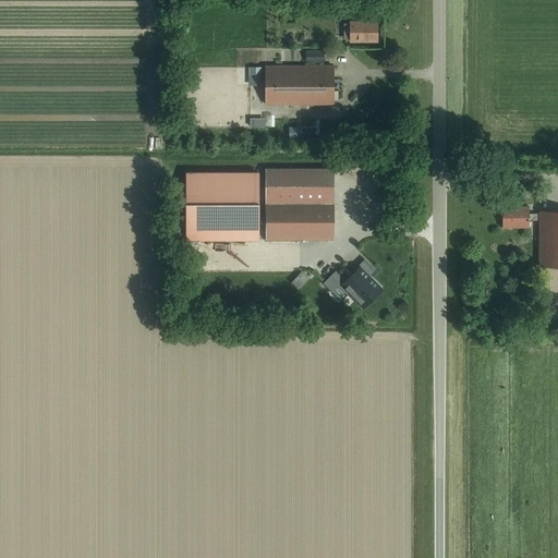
[(350,41),(377,41),(377,22),(350,22),(350,41)]
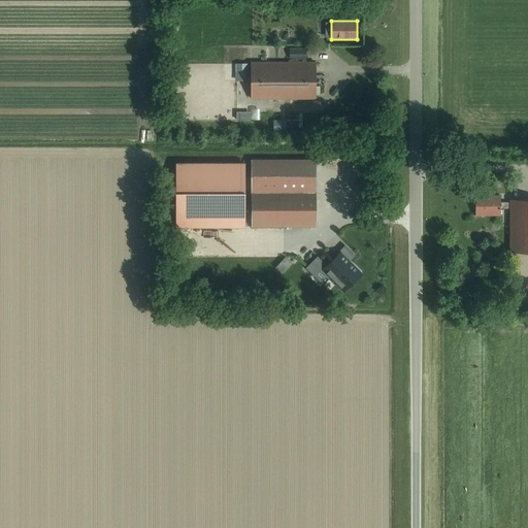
[(289,59),(305,59),(305,48),(289,48),(289,59)]
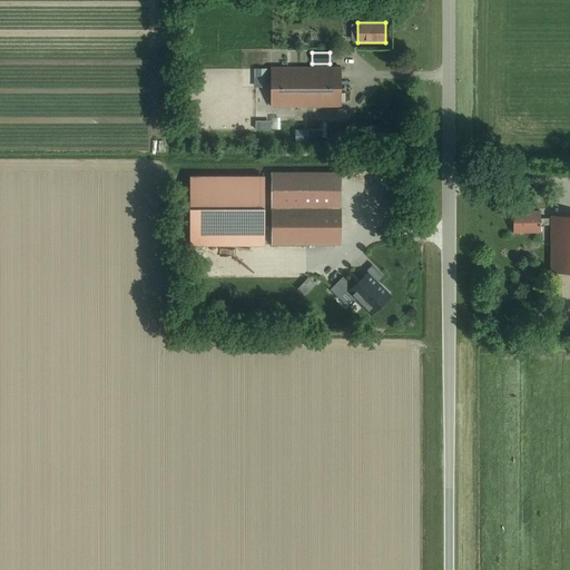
[(271,107),(341,107),(340,67),(271,67),(271,107)]
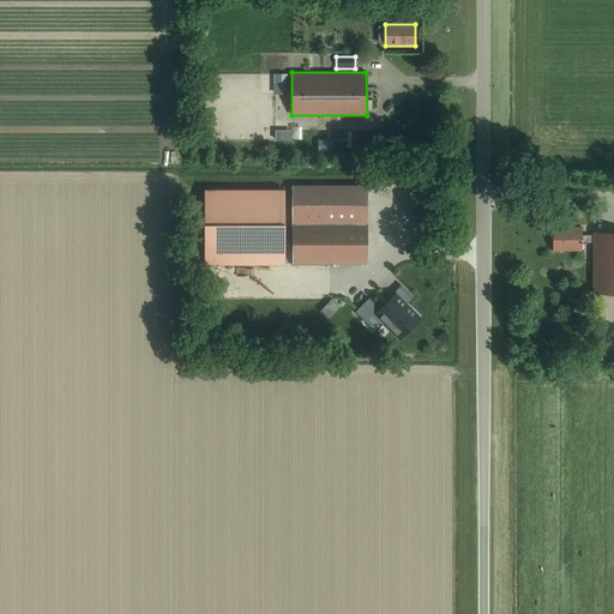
[(367,185),(293,185),(293,223),(367,223),(367,185)]
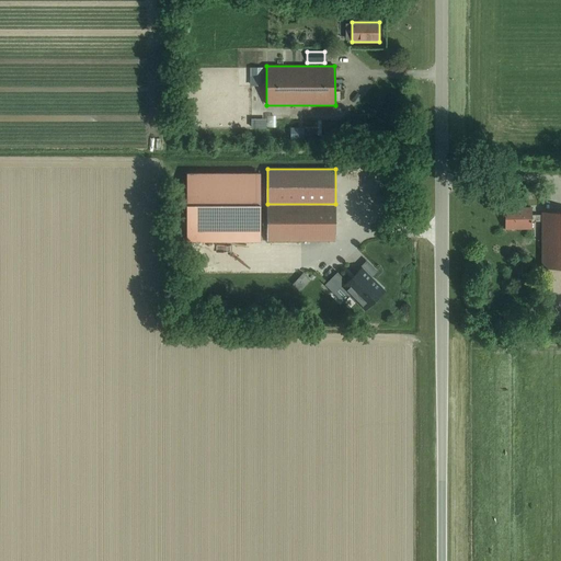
[(186,241),(261,241),(261,175),(186,175),(186,241)]
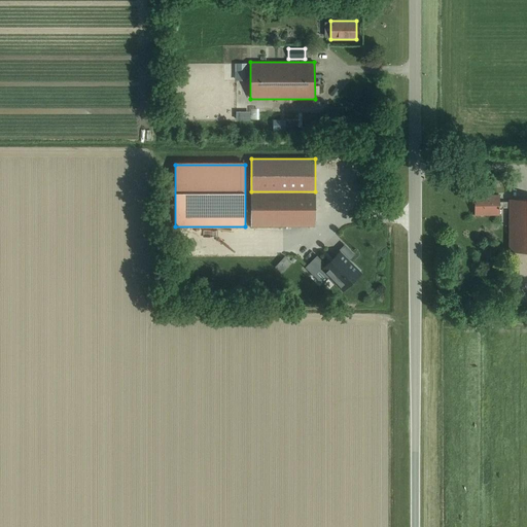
[(315,191),(251,191),(251,226),(315,226),(315,191)]
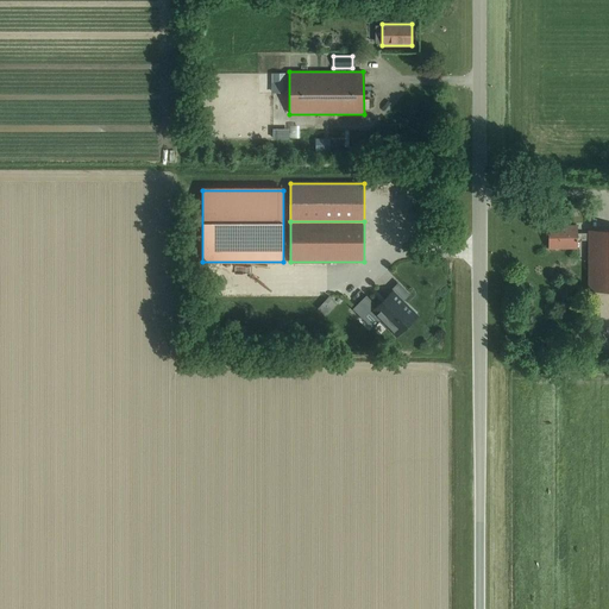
[(589,240),(589,233),(577,233),(577,226),(548,226),(548,248),(577,248),(577,240),(589,240)]
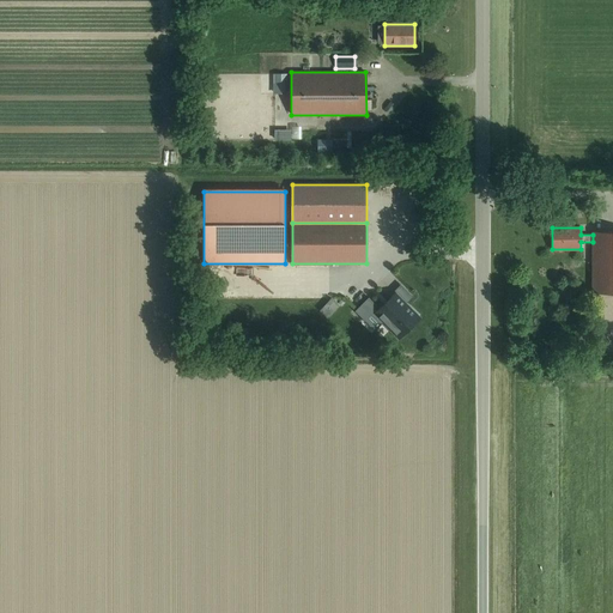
[(612,231),(593,232),(593,235),(593,242),(593,292),(612,291),(612,231)]
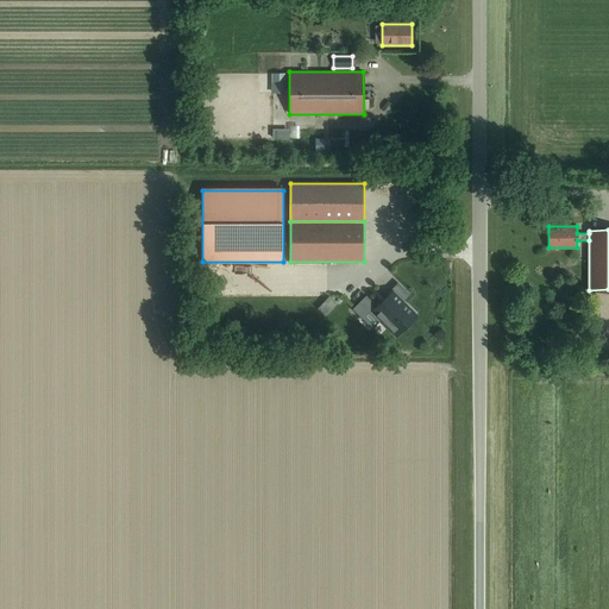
[(352,308),(362,318),(368,312),(377,322),(381,319),(396,334),(407,324),(405,321),(413,313),(394,293),(383,303),(382,302),(376,308),(375,307),(374,306),(375,305),(366,295),(352,308)]
